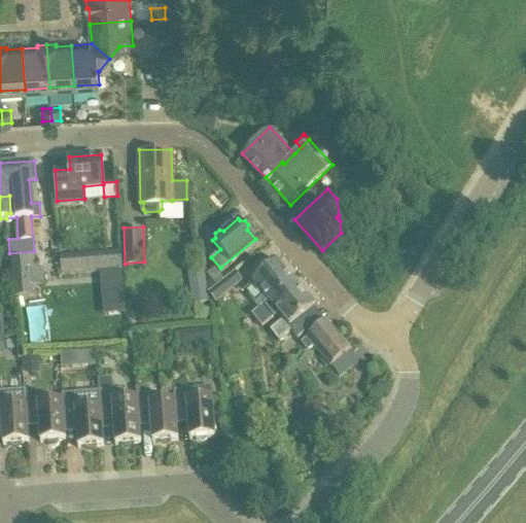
[(76,262),(67,271),(109,268),(107,249),(82,251),(83,262),(76,262)]
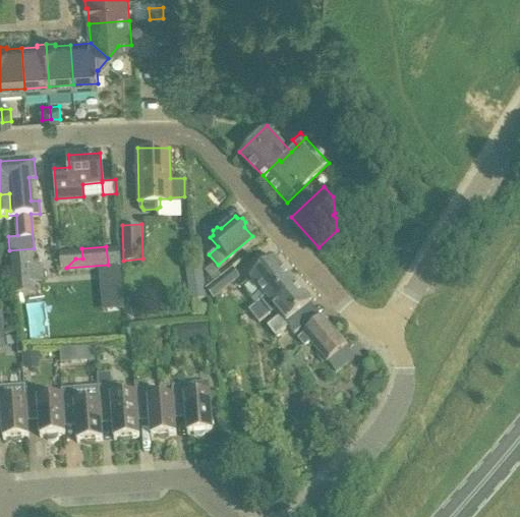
[(11,254),(14,292),(37,290),(34,252),(11,254)]
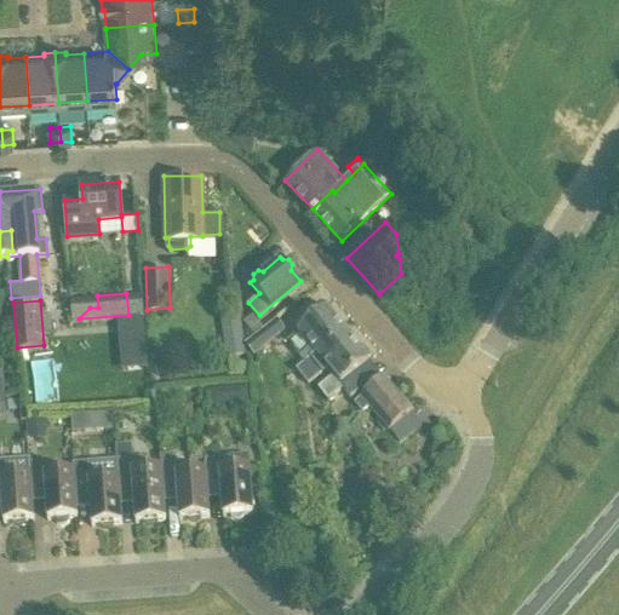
[(326,363),(355,340),(326,304),(297,327),(315,350),(296,366),(308,380),(327,365),(326,363)]
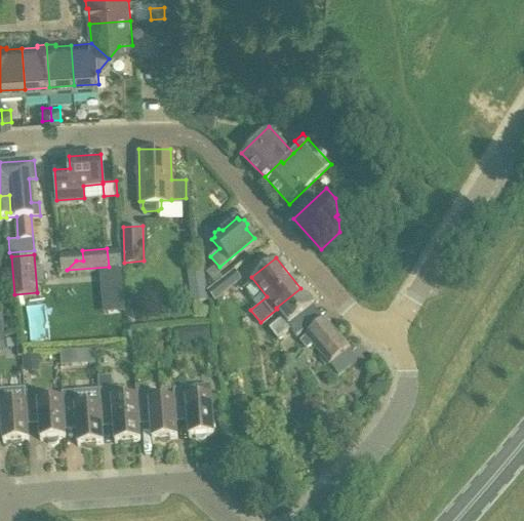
[(191,266),(194,283),(195,299),(207,297),(205,281),(203,264),(191,266)]
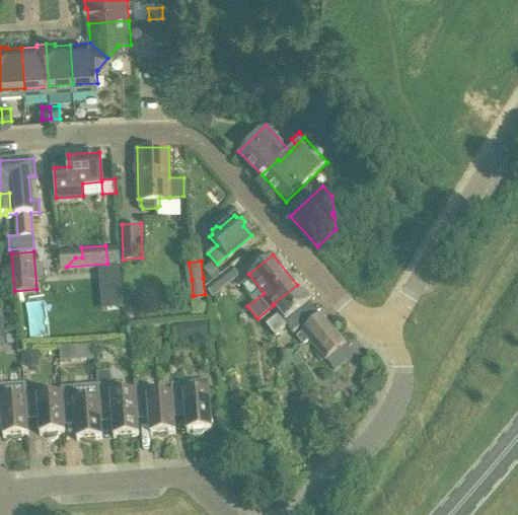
[(101,283),(123,281),(121,263),(99,266),(101,283)]
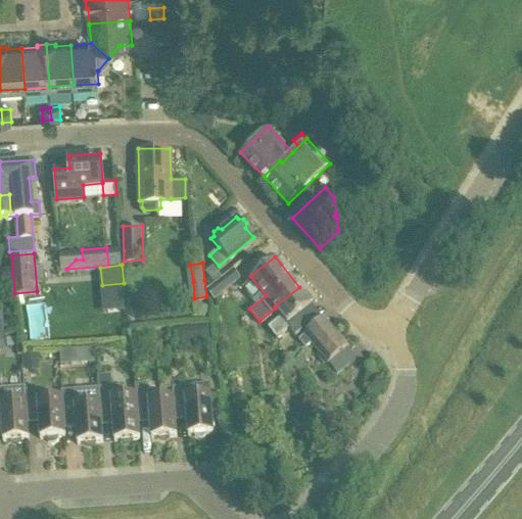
[(206,270),(214,279),(221,273),(214,265),(206,270)]
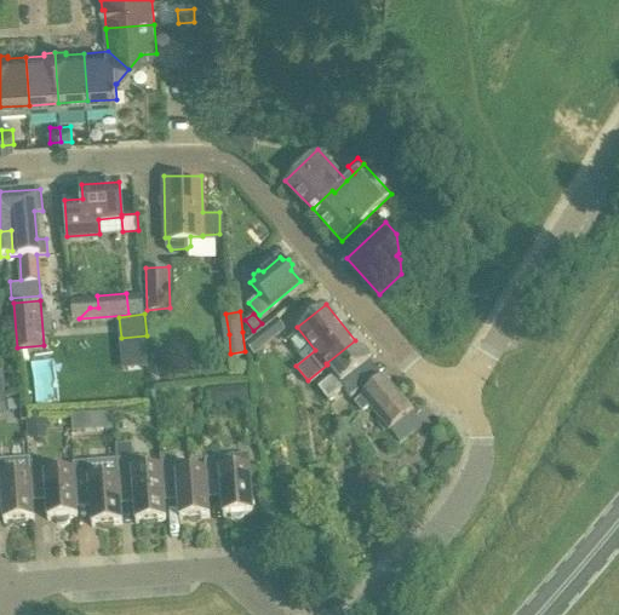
[(257,332),(245,342),(254,352),(265,343),(257,332)]
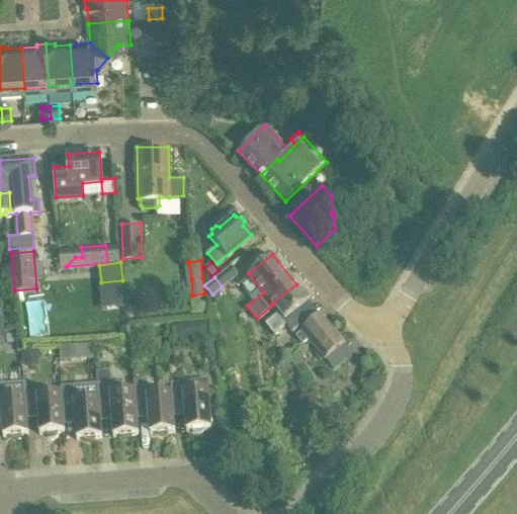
[(272,304),(273,305),(278,311),(266,321),(274,332),(287,322),(293,329),(305,320),(295,309),(308,298),(296,284),(272,304)]
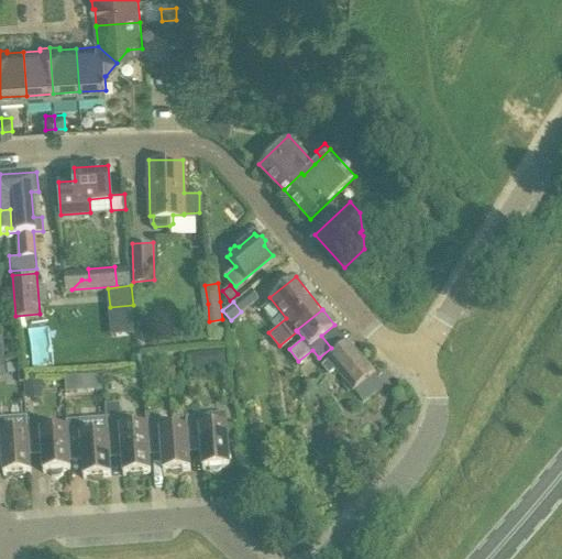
[(324,364),(331,373),(337,369),(354,390),(376,372),(351,341),(329,359),(330,360),(324,364)]
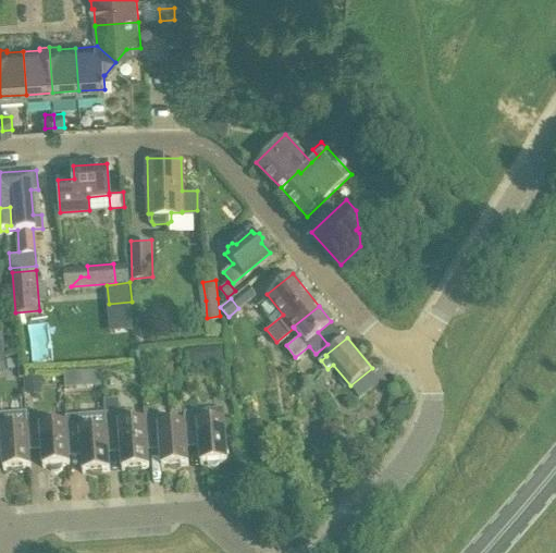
[(208,358),(224,357),(223,344),(207,345),(208,358)]
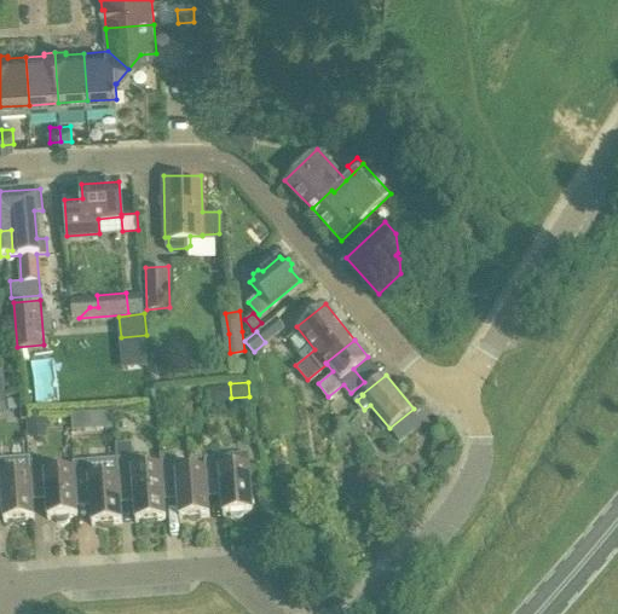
[(44,415),(29,417),(30,434),(46,433),(44,415)]
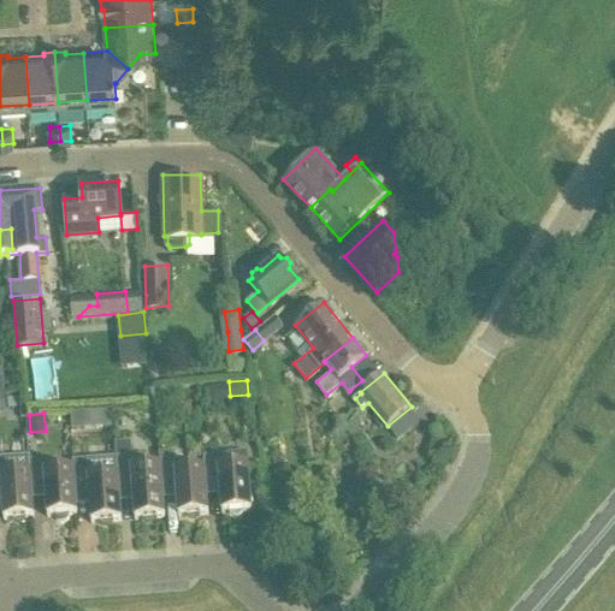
[(72,429),(84,428),(84,414),(72,414),(72,429)]
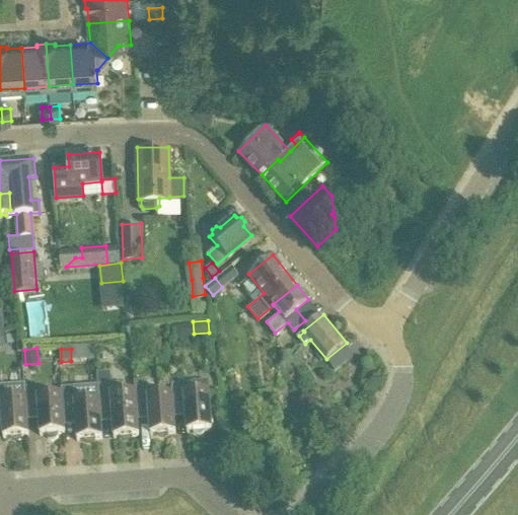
[(109,369),(96,370),(97,381),(111,381),(109,369)]
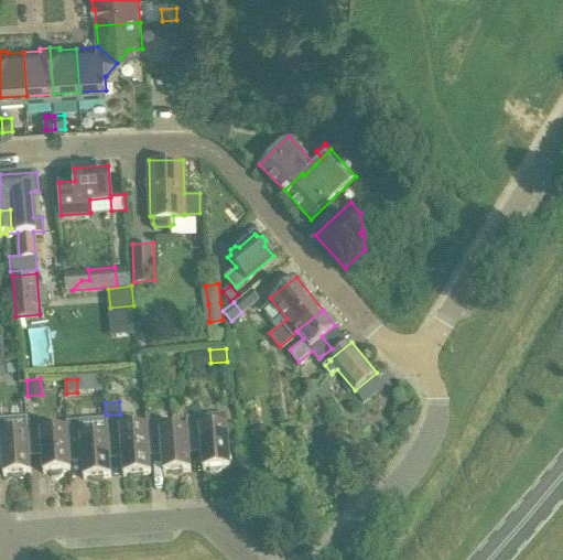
[(159,410),(147,411),(147,424),(149,444),(161,443),(162,452),(163,470),(191,467),(188,451),(188,441),(187,427),(186,427),(161,428),(159,410)]
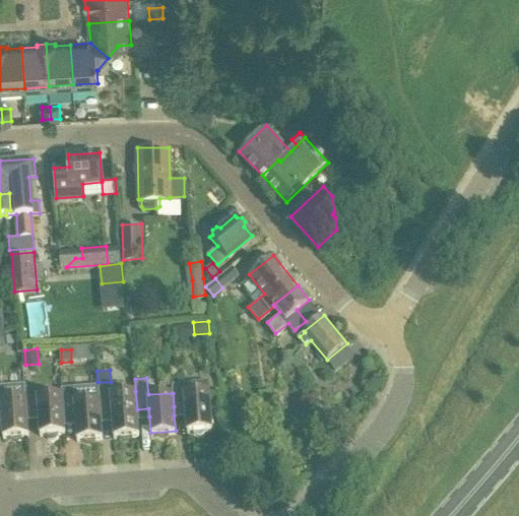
[(193,380),(172,382),(172,393),(173,393),(174,406),(185,405),(186,414),(187,430),(212,428),(209,390),(194,391),(193,380)]
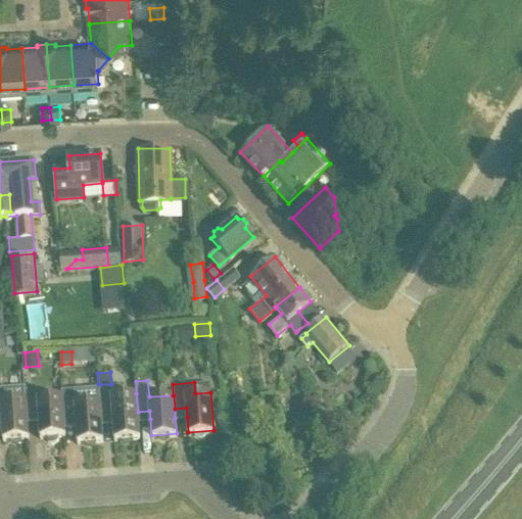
[(0,387),(0,388),(0,413),(2,413),(2,421),(3,438),(29,436),(28,420),(27,412),(26,397),(25,387),(25,383),(0,384),(0,387)]
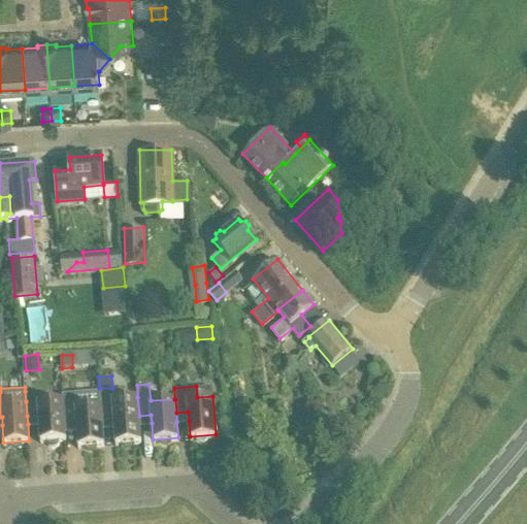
[(112,388),(99,388),(100,404),(101,404),(102,418),(113,417),(114,425),(116,443),(141,440),(139,424),(139,416),(137,397),(122,398),(121,387),(112,388)]
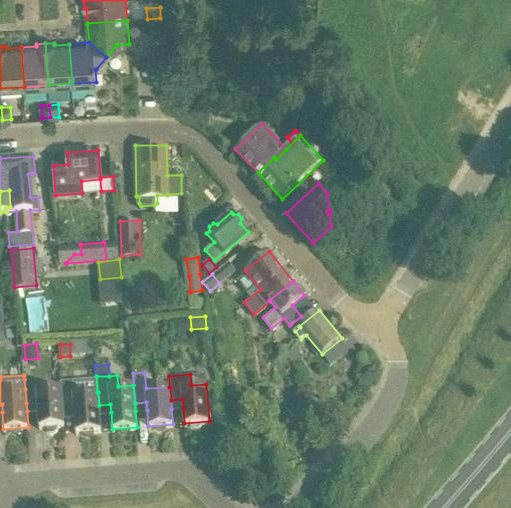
[(96,376),(60,379),(60,384),(61,387),(63,408),(74,407),(75,415),(76,431),(100,429),(99,413),(99,405),(98,392),(97,392),(96,376)]
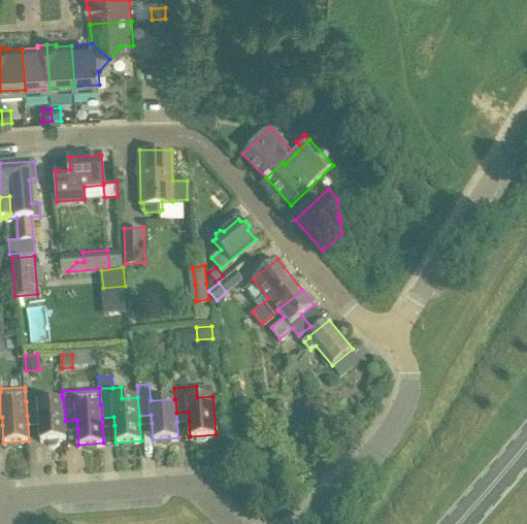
[(37,390),(25,391),(26,401),(27,416),(39,415),(39,423),(40,439),(47,439),(50,443),(53,445),(56,445),(58,443),(59,438),(66,437),(65,429),(65,421),(63,399),(38,400),(37,390)]
